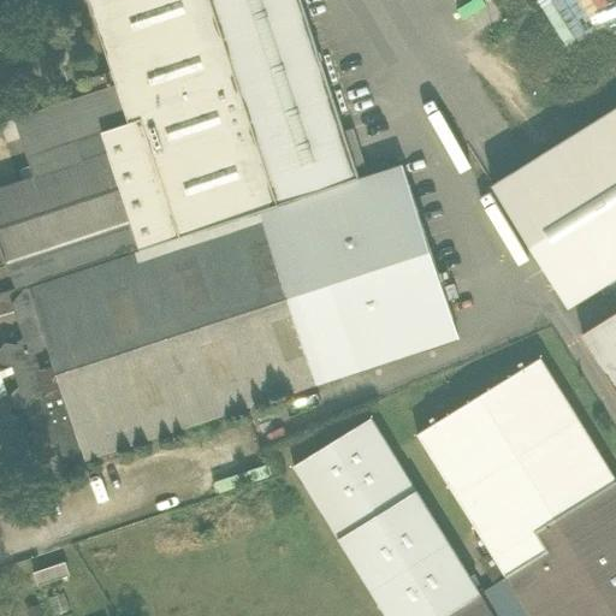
[(0,0),(0,25),(15,21),(7,0),(0,0)]
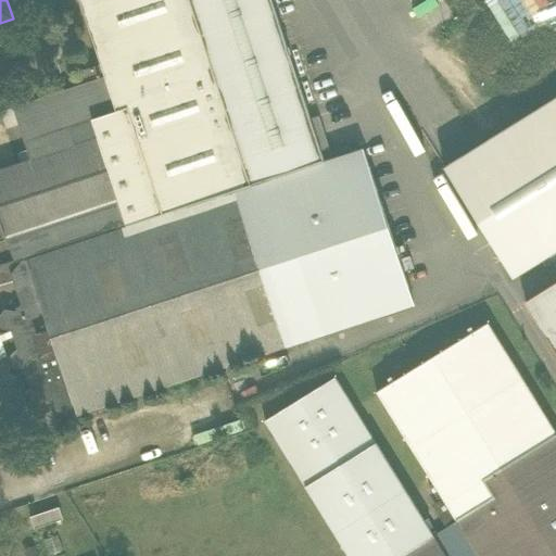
[(46,0),(7,0),(13,19),(13,20),(50,8),(46,0)]
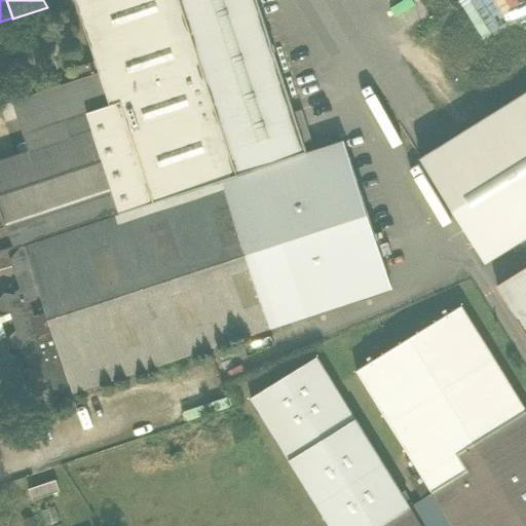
[(76,0),(97,62),(101,73),(112,107),(89,115),(95,130),(94,130),(113,191),(121,215),(238,177),(180,0),(76,0)]
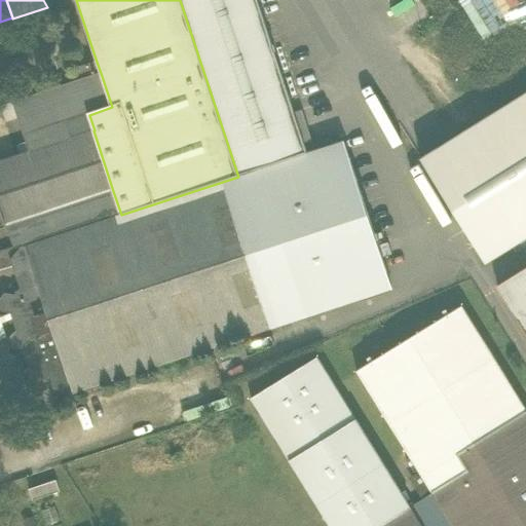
[(256,0),(180,0),(238,177),(307,153),(256,0)]
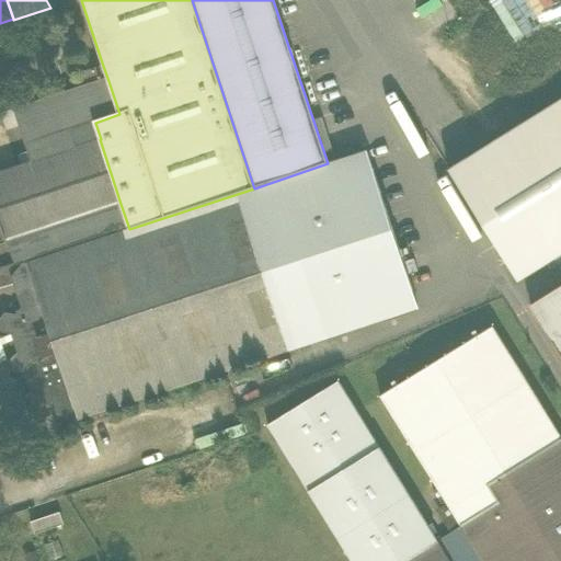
[(0,80),(31,71),(25,56),(25,54),(20,56),(14,41),(20,38),(20,37),(13,20),(13,19),(0,23),(0,80)]
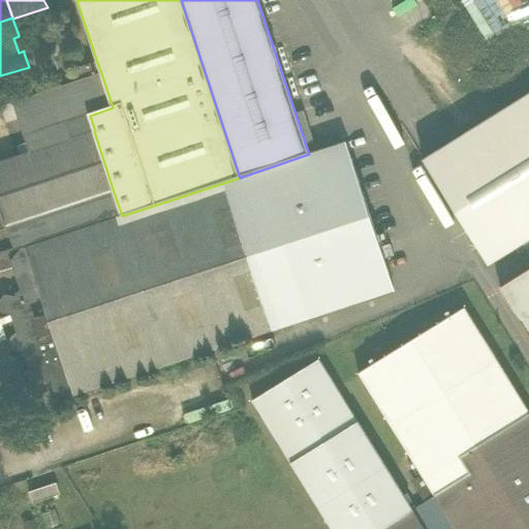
[(33,31),(19,35),(19,36),(13,38),(19,53),(24,51),(24,53),(38,48),(33,31)]
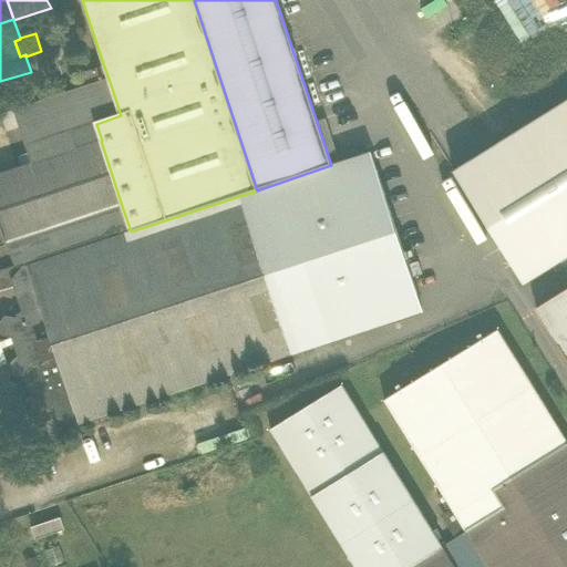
[(104,66),(98,69),(102,81),(109,79),(104,66)]
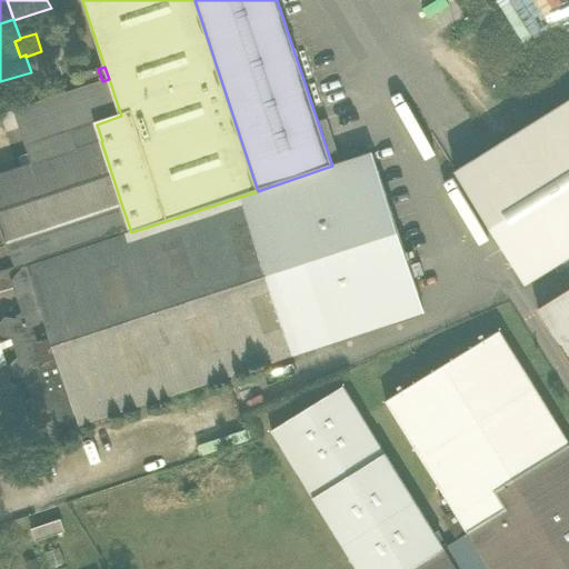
[(83,88),(102,81),(98,69),(79,75),(83,88)]
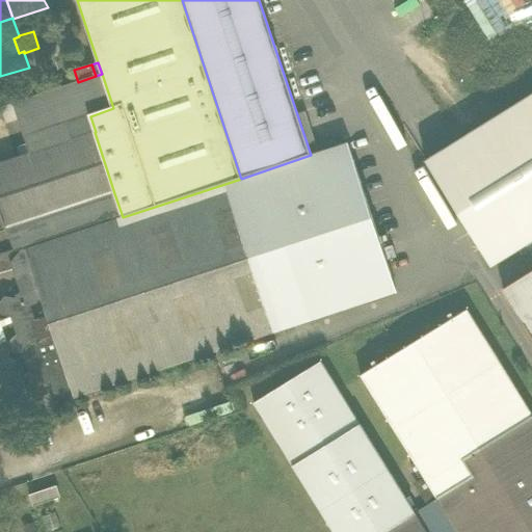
[(113,108),(102,74),(96,76),(78,82),(14,103),(24,137),(67,123),(68,124),(90,116),(113,108)]
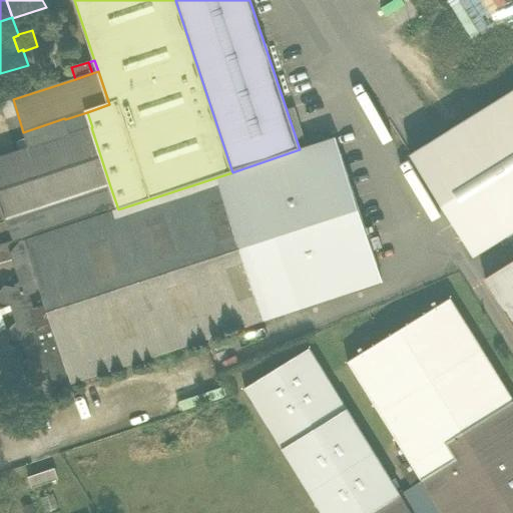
[(420,171),(474,258),(512,232),(512,91),(442,136),(452,152),(420,171)]
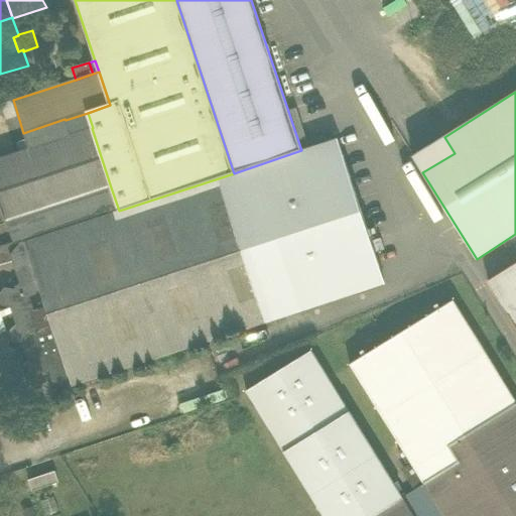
[(88,113),(66,120),(71,135),(92,128),(93,128),(88,113)]
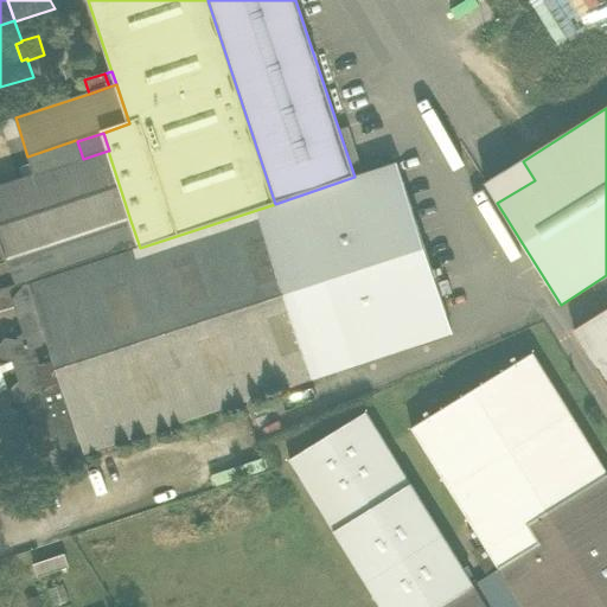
[(33,176),(83,159),(77,141),(76,140),(27,157),(33,176)]
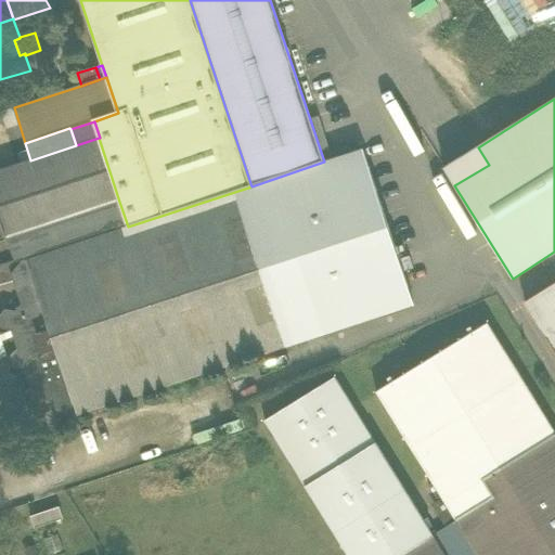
[(30,160),(0,170),(0,220),(7,239),(18,235),(119,202),(99,138),(76,145),(30,160)]
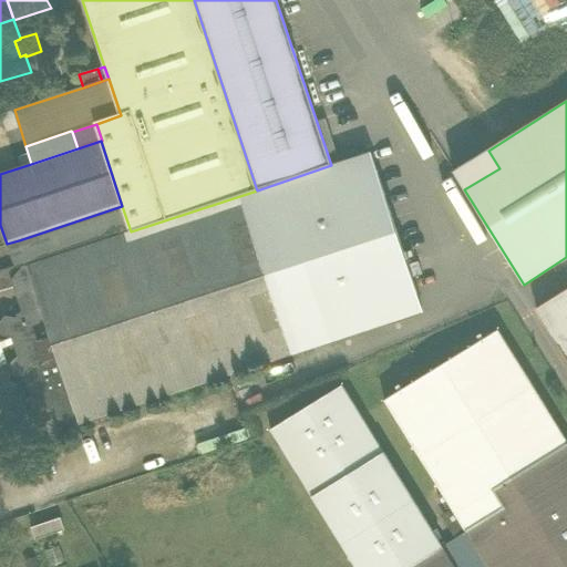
[(453,172),(464,189),(500,168),(488,151),(453,172)]
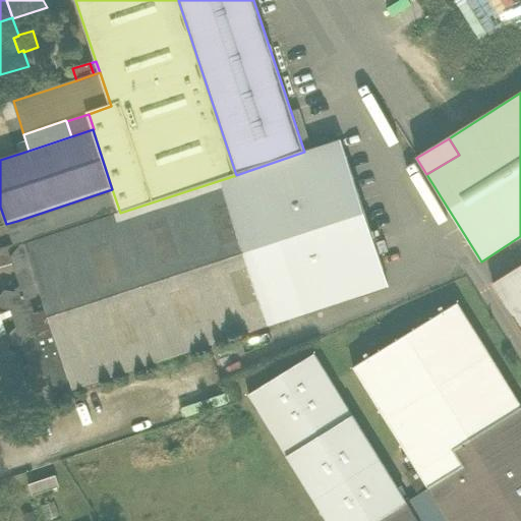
[(69,381),(73,392),(389,288),(341,140),(236,175),(120,213),(24,244),(36,276),(69,381)]
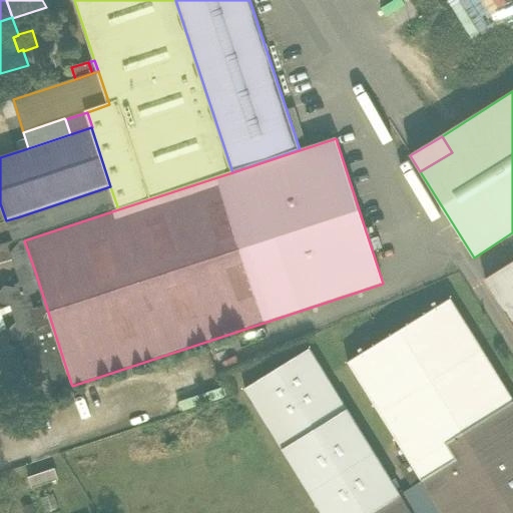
[(110,186),(17,217),(24,240),(118,209),(110,186)]
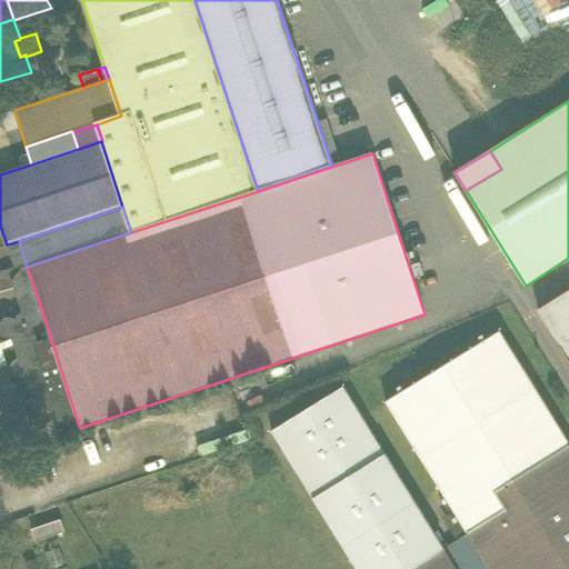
[(7,245),(7,246),(15,270),(27,267),(19,241),(7,245)]
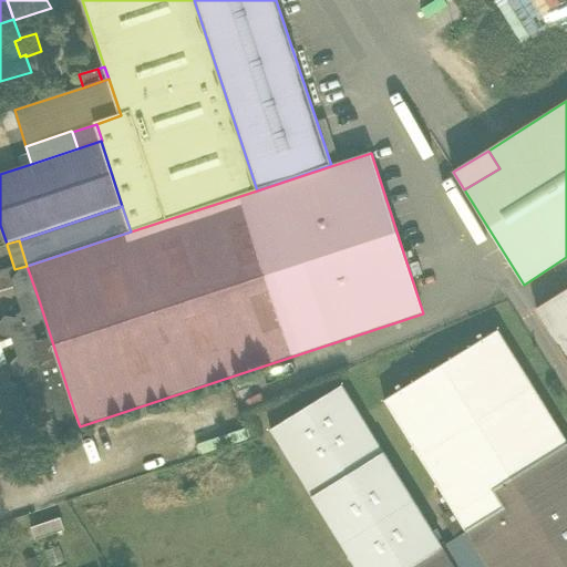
[(39,300),(27,266),(10,280),(12,288),(18,302),(23,296),(39,300)]
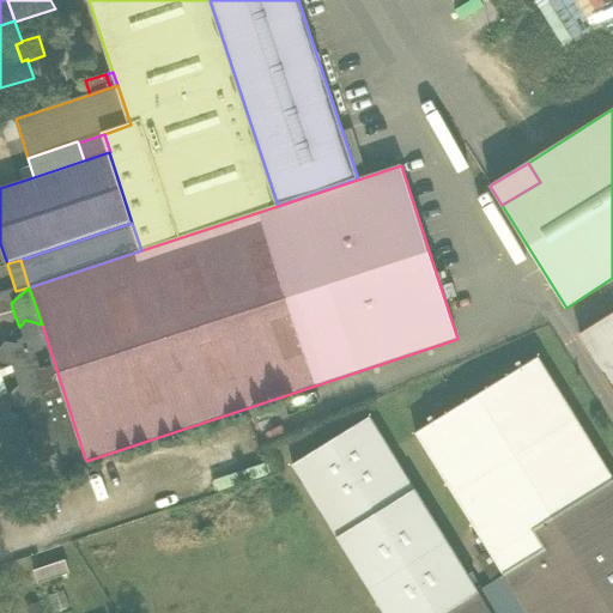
[(11,303),(7,290),(0,291),(0,315),(13,311),(11,303)]
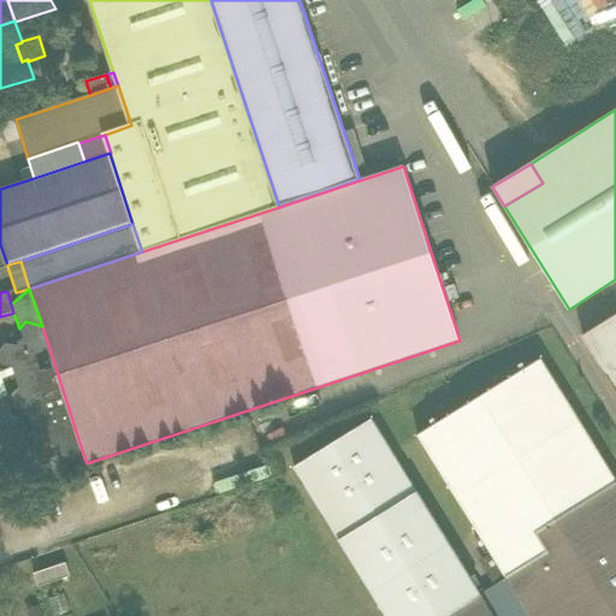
[(615,314),(582,336),(615,389),(615,314)]
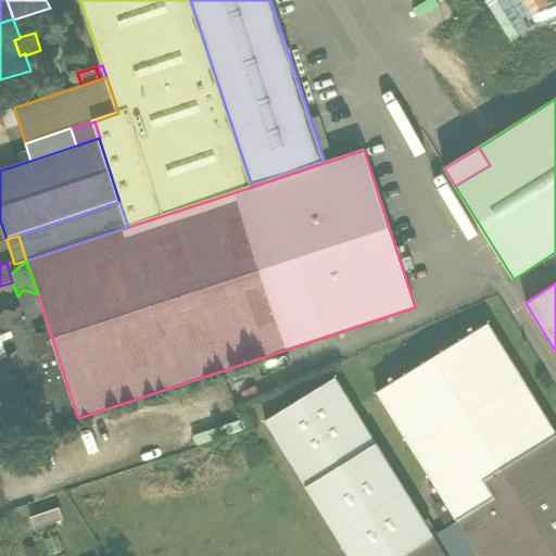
[(52,415),(64,416),(74,406),(38,294),(23,290),(17,297),(15,299),(19,311),(10,315),(1,315),(0,315),(0,331),(10,333),(27,388),(20,399),(23,408),(35,412),(39,403),(49,406),(52,415)]
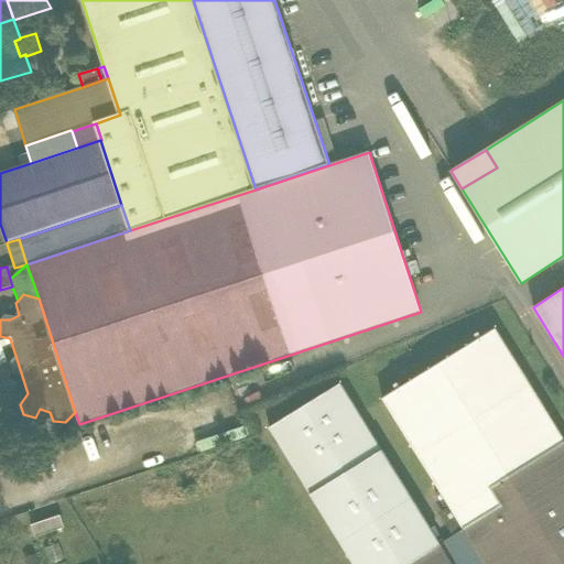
[(563,563),(563,440),(496,329),(383,399),(465,530),(485,563),(563,563)]
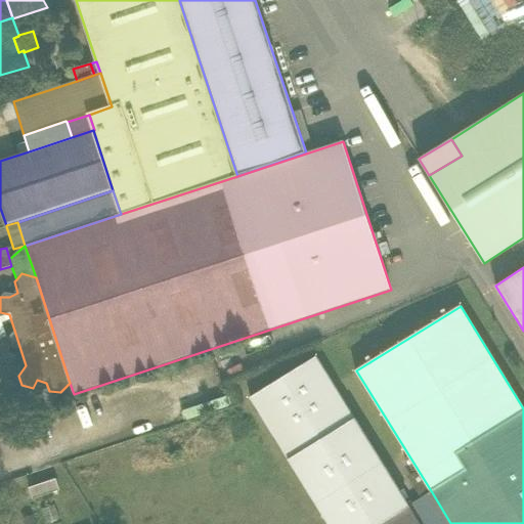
[(250,397),(329,523),(380,523),(409,506),(316,356),(250,397)]
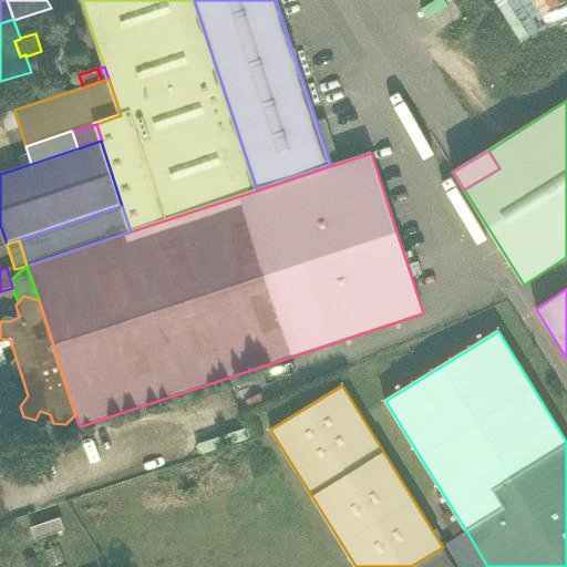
[(61,518),(32,527),(35,538),(64,529),(61,518)]
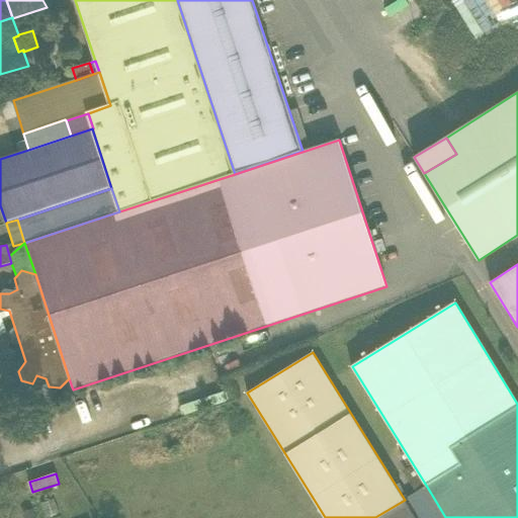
[(445,517),(427,487),(405,500),(415,517),(445,517)]
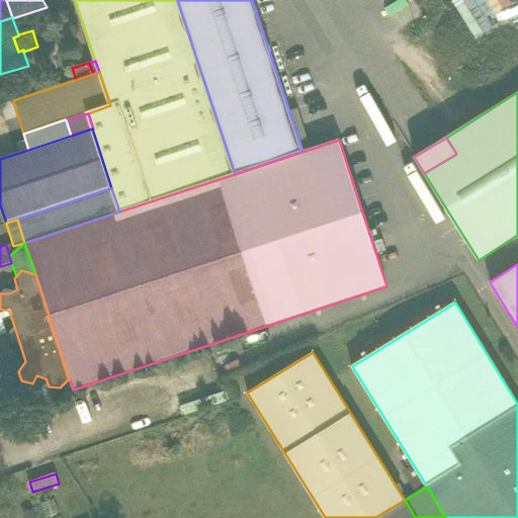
[(415,517),(405,500),(375,517),(415,517)]
